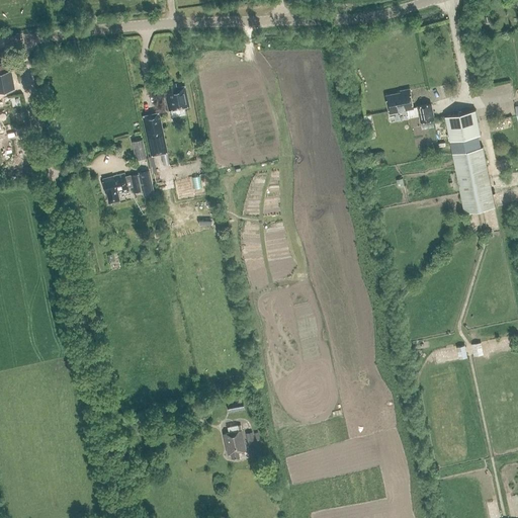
[(189,106),(186,93),(184,86),(176,87),(175,84),(167,86),(168,91),(165,91),(169,111),(189,106)]
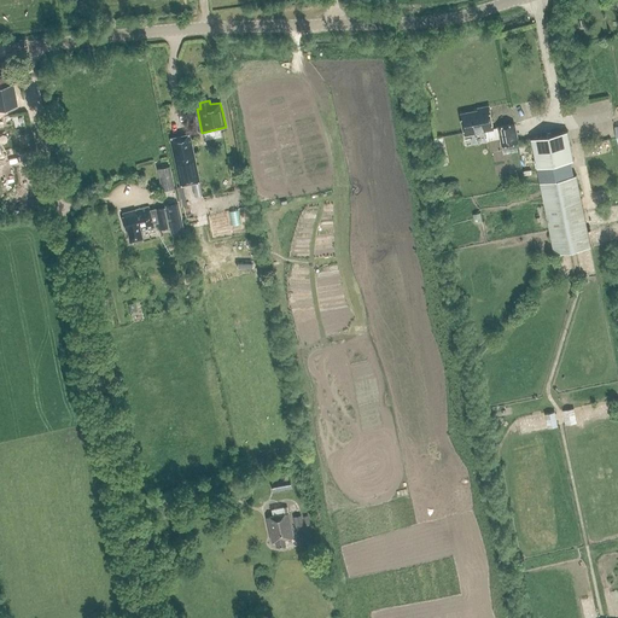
[(517,143),(513,124),(513,123),(496,126),(497,127),(493,128),(489,105),(478,106),(478,109),(473,110),(473,109),(461,111),(464,132),(484,129),(487,139),(499,136),(500,145),(517,143)]
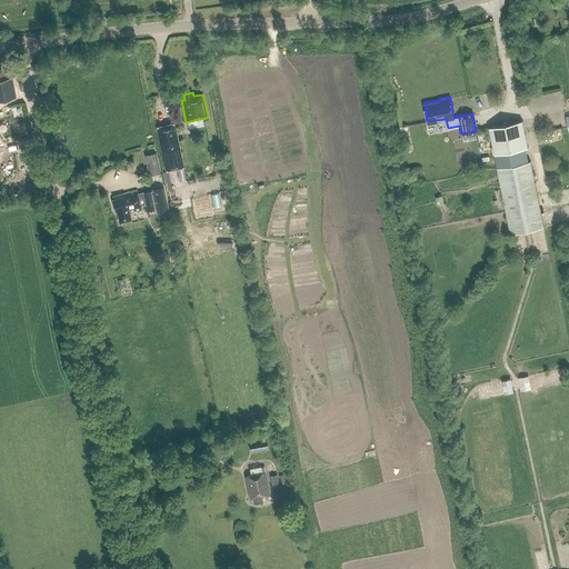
[(522,121),(489,129),(493,155),(528,148),(522,121)]
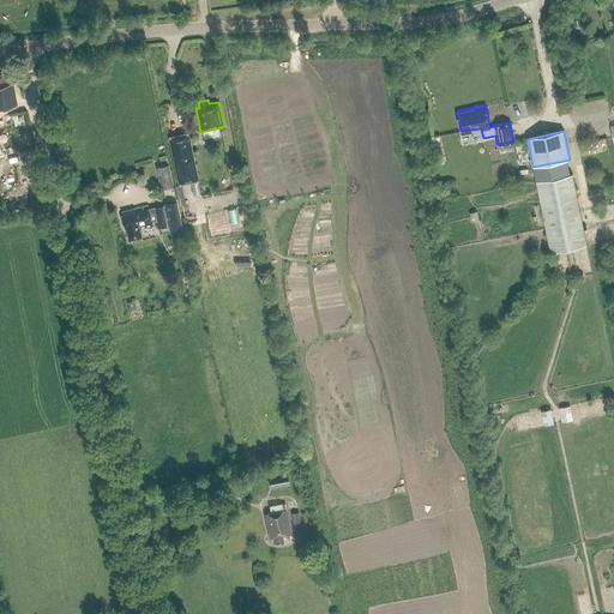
[(188,133),(168,138),(178,186),(198,181),(188,133)]
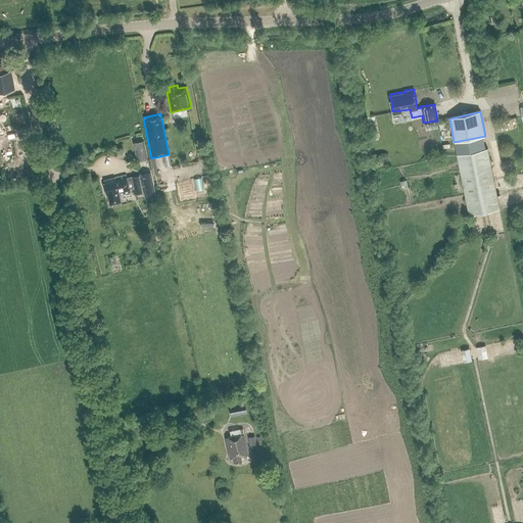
[(375,116),(367,117),(372,141),(379,139),(375,116)]
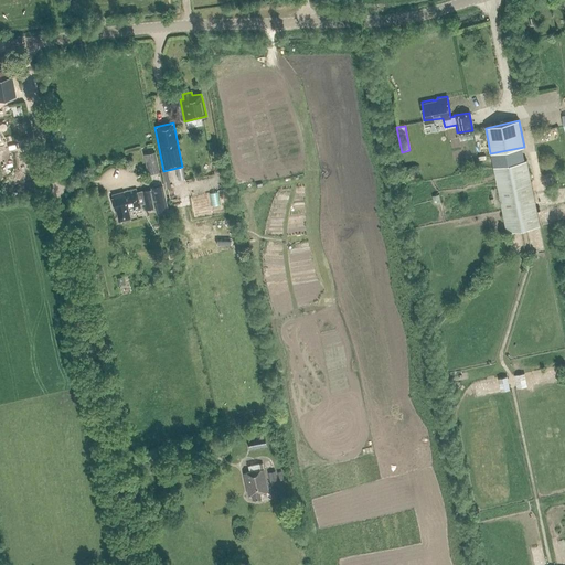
[(148,174),(159,172),(155,152),(144,155),(148,174)]
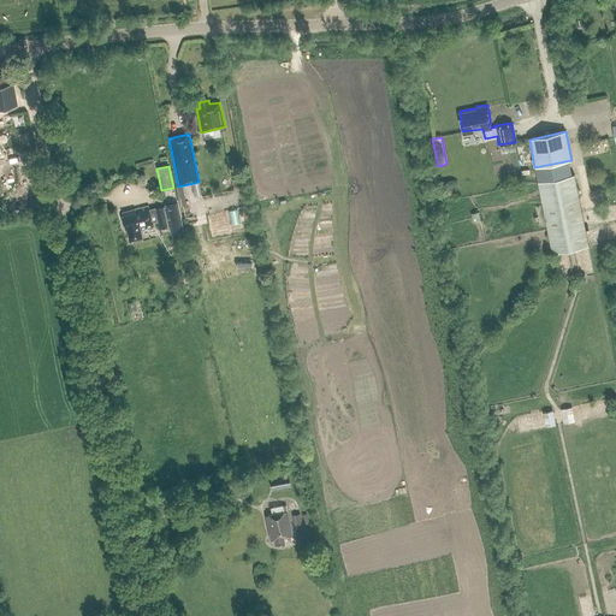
[(538,182),(552,253),(588,246),(574,175),(538,182)]
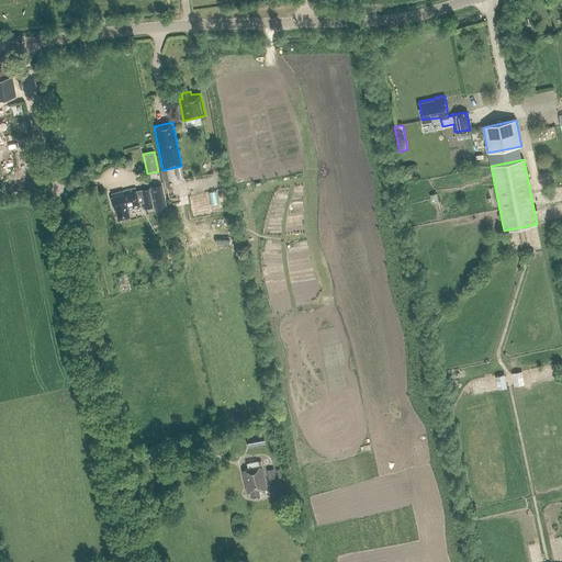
[(149,188),(154,205),(155,205),(157,213),(167,211),(164,192),(161,184),(149,188)]
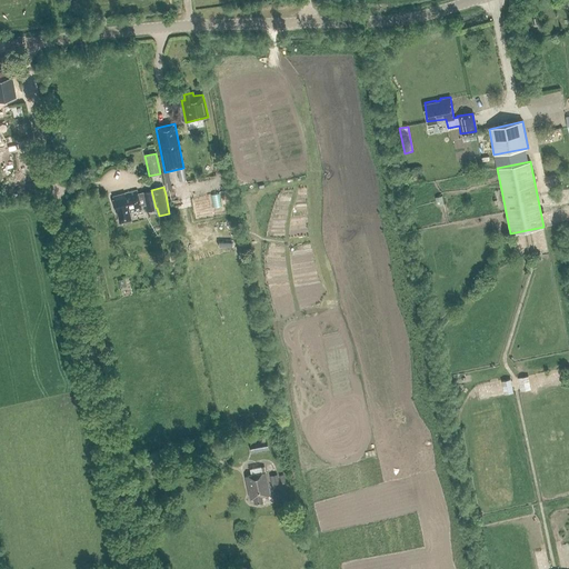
[(140,209),(140,207),(145,206),(146,212),(156,210),(151,191),(143,193),(143,192),(137,195),(136,191),(113,197),(115,200),(113,200),(119,223),(130,220),(129,212),(140,209)]
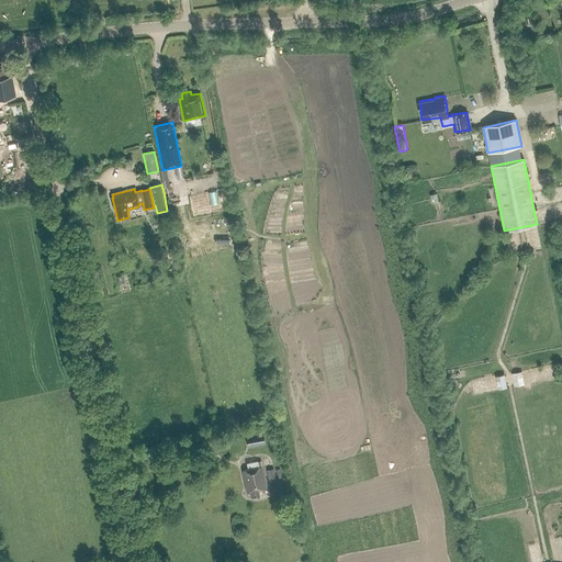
[(210,191),(212,204),(222,202),(220,190),(210,191)]
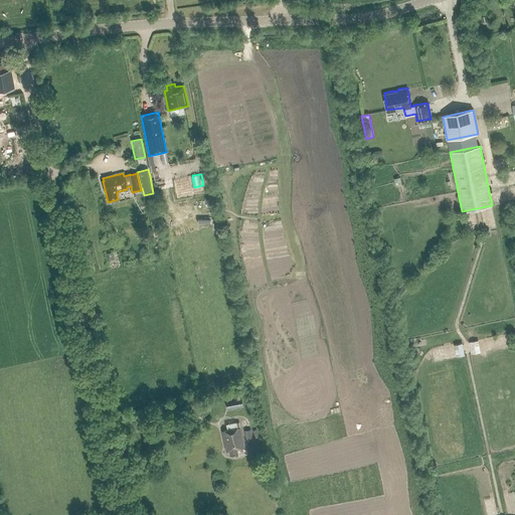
[(153,229),(155,236),(161,234),(160,227),(153,229)]
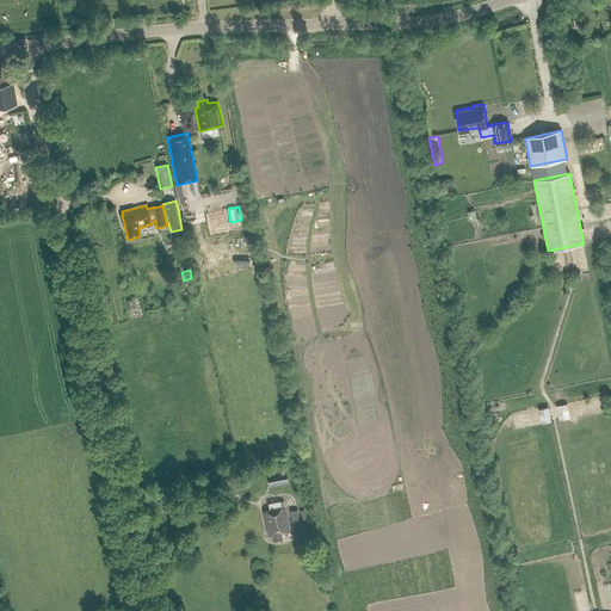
[(556,406),(560,420),(571,418),(567,405),(556,406)]
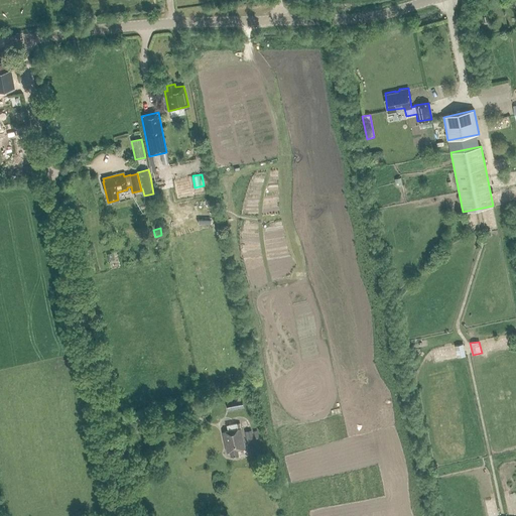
[(455,346),(458,358),(466,356),(464,345),(455,346)]
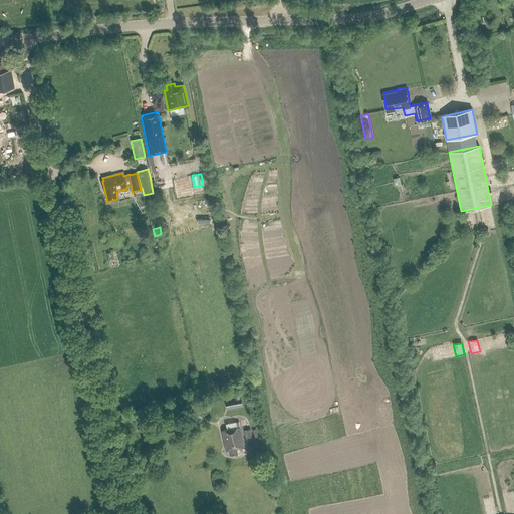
[(227,411),(242,408),(240,396),(224,400),(227,411)]
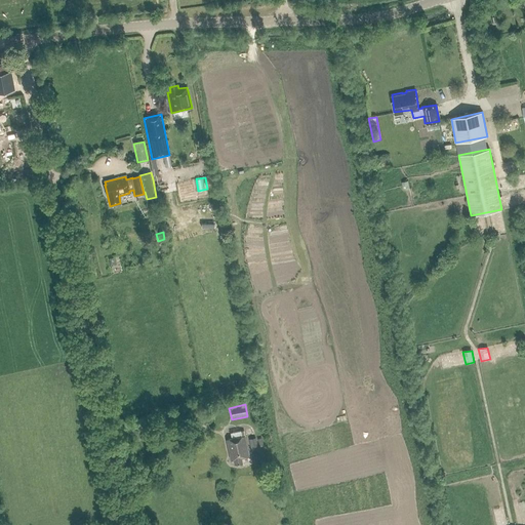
[(243,431),(238,432),(231,434),(232,439),(227,440),(232,460),(233,460),(234,465),(242,462),(241,458),(249,456),(243,431)]
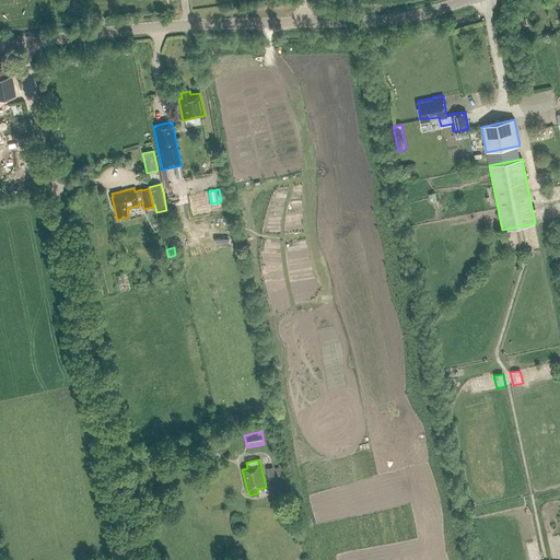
[(266,468),(268,482),(276,480),(272,467),(266,468)]
